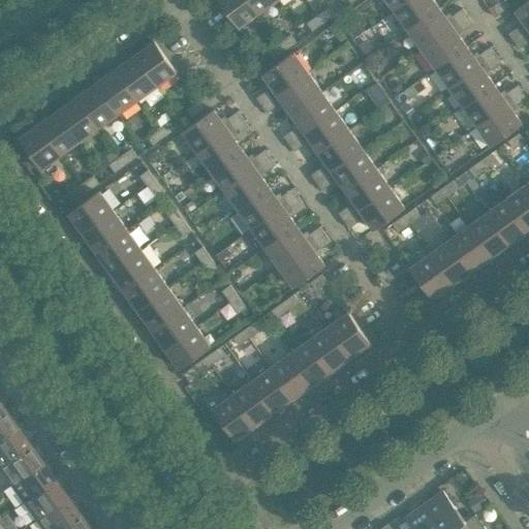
[(258,13),(249,0),(219,0),(239,27),(258,13)]
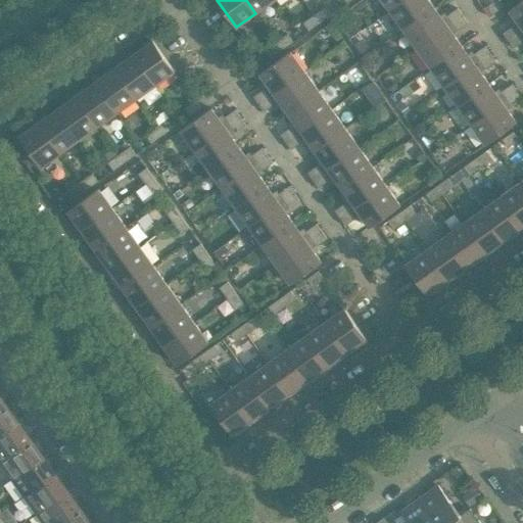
[(274,0),(246,0),(255,13),(274,0)]
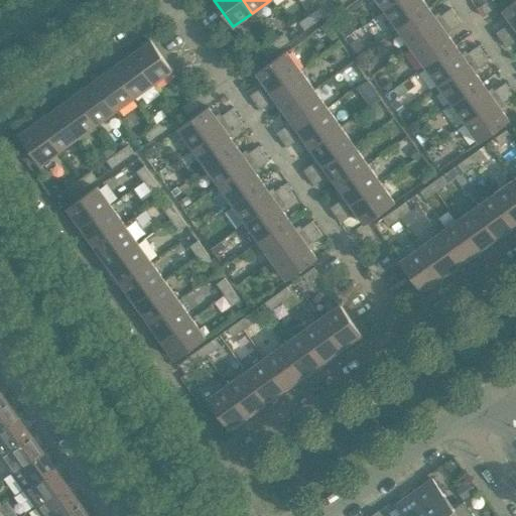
[(377,0),(384,10),(398,0),(377,0)]
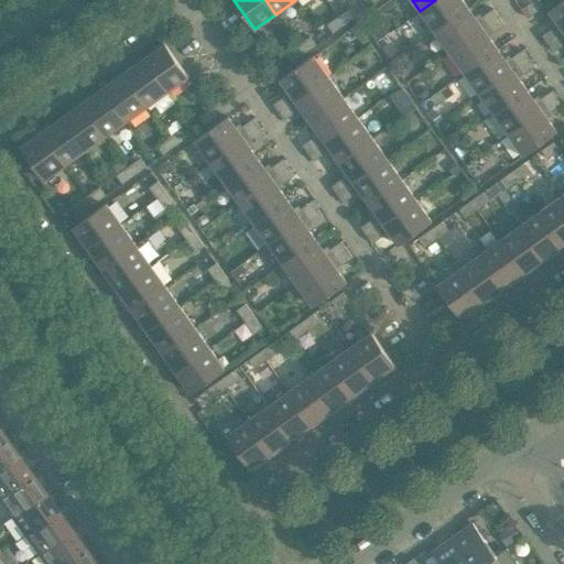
[(468,8),(463,0),(435,0),(420,11),(435,31),(468,8)]
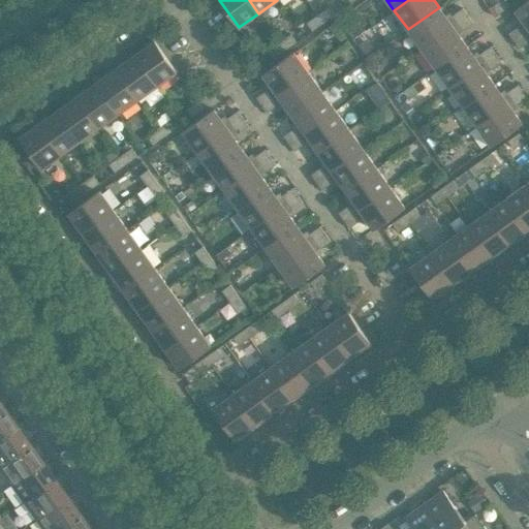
[(498,14),(509,6),(504,0),(500,0),(492,6),(498,14)]
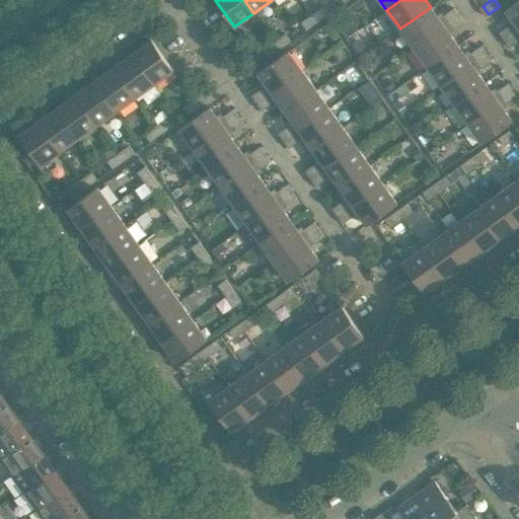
[(504,40),(518,28),(518,0),(505,10),(514,22),(499,32),(504,40)]
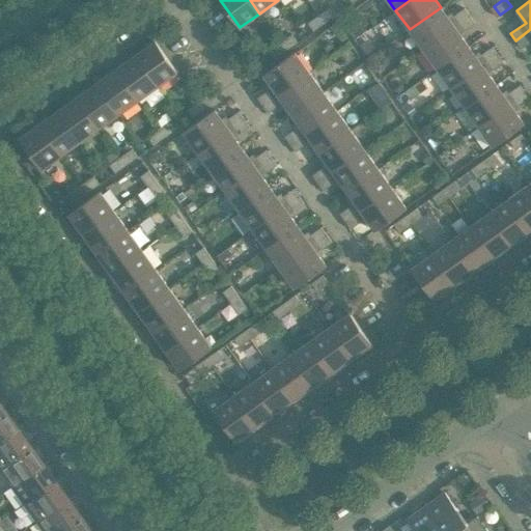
[(325,23),(336,15),(330,6),(318,15),(325,23)]
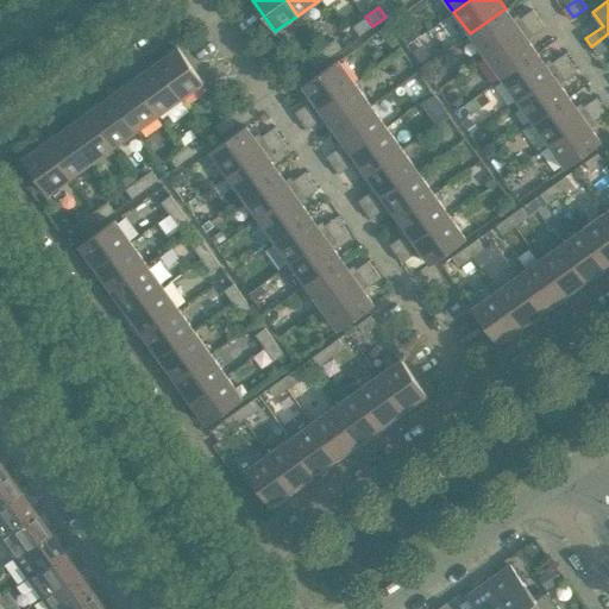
[(485,56),(521,30),(539,18),(533,10),(515,22),(506,8),(470,33),(485,56)]
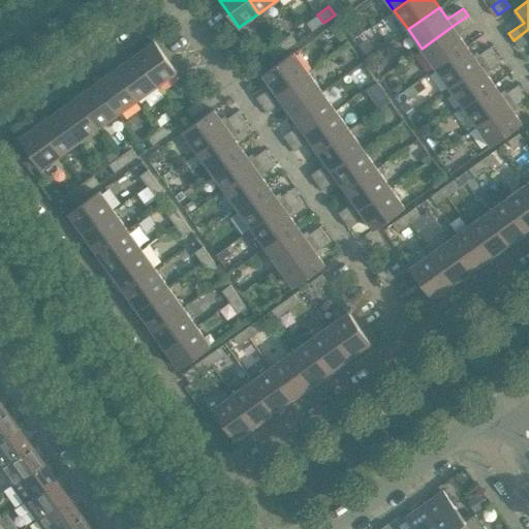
[(323,23),(317,14),(306,23),(312,31),(323,23)]
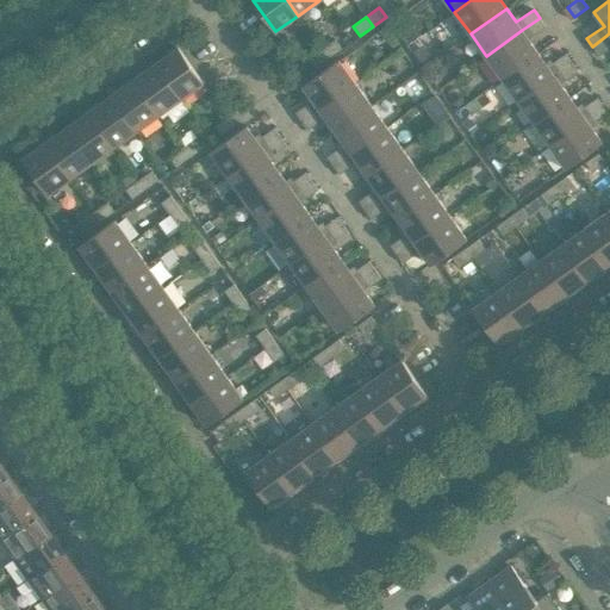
[(537,53),(530,43),(528,39),(546,26),(540,18),(522,30),(486,56),(502,79),(537,53)]
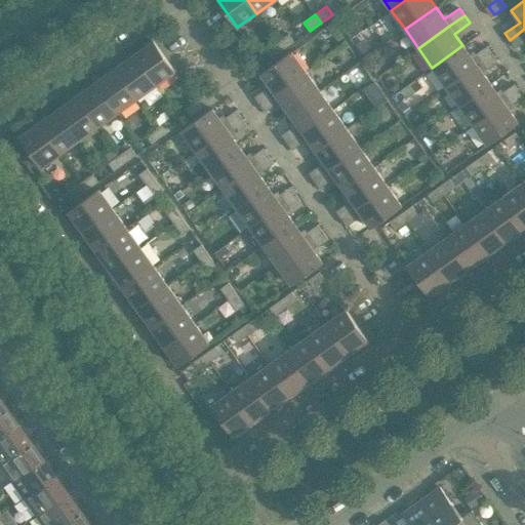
[(524,29),(510,40),(515,48),(524,40),(524,29)]
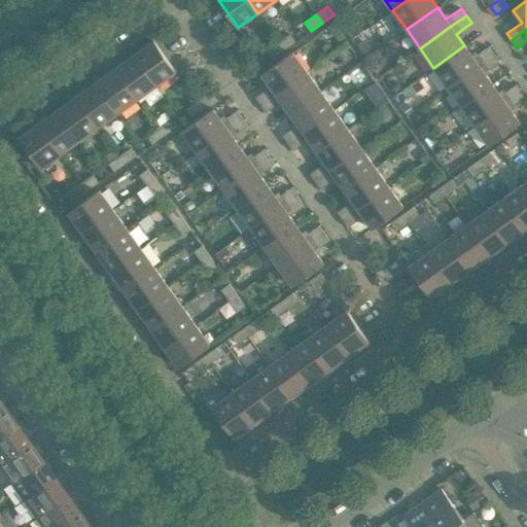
[(295,42),(289,34),(279,42),(284,49),(295,42)]
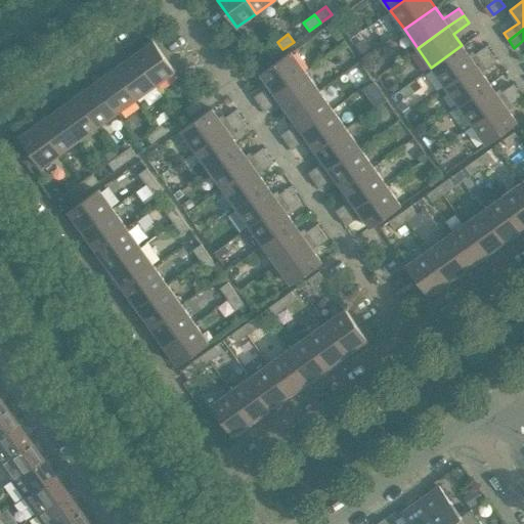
[(175,71),(154,40),(133,54),(156,85),(175,71)]
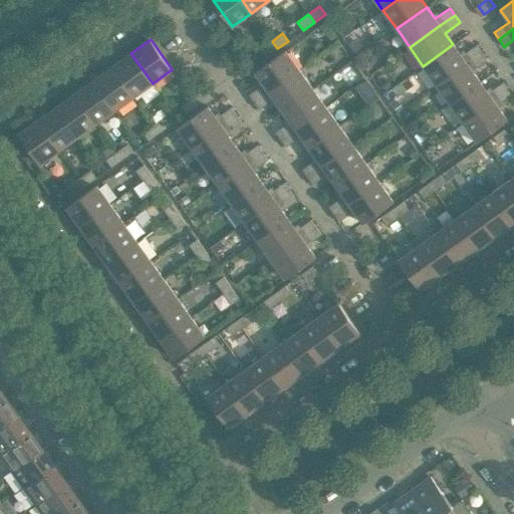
[(266,56),(277,48),(272,41),(260,48),(266,56)]
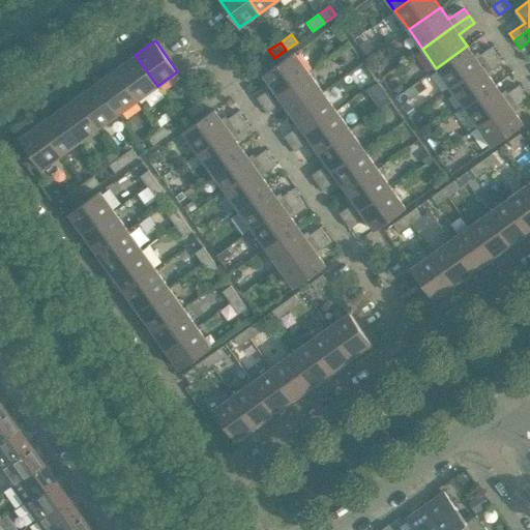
[(450,87),(481,65),(497,54),(491,47),(476,57),(467,46),(436,68),(450,87)]
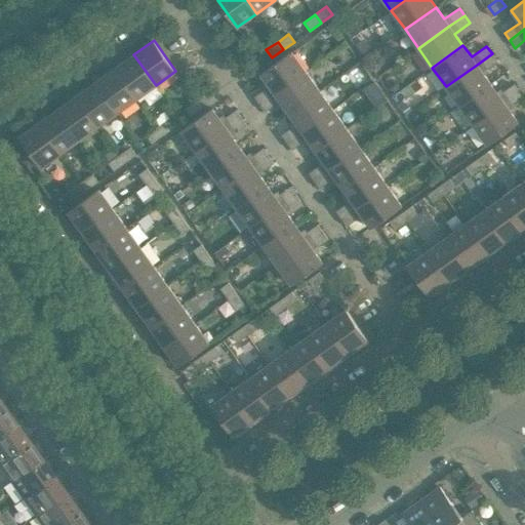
[(259,104),(306,71),(291,51),(260,74),(270,86),(254,96),(259,104)]
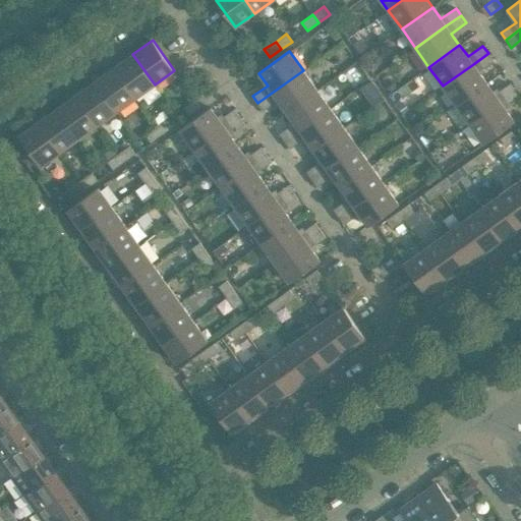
[(486,82),(480,74),(478,71),(494,61),(488,53),(473,64),(443,85),(456,105),(486,82)]
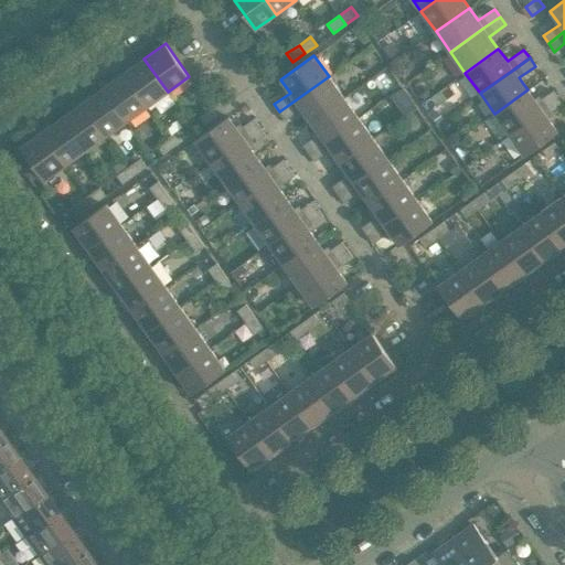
[(168,92),(144,59),(124,73),(148,106),(168,92)]
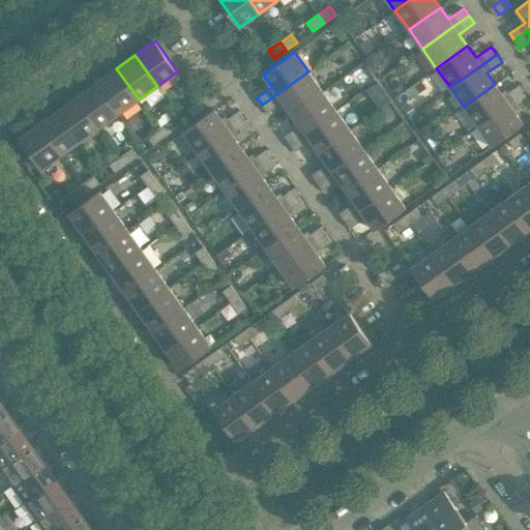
[(139,99),(116,68),(96,82),(119,113),(139,99)]
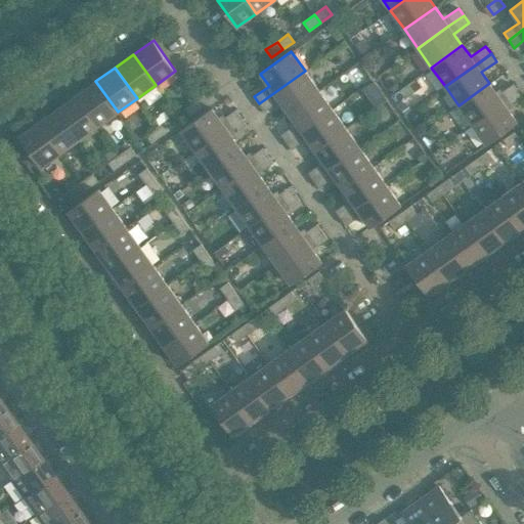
[(288,112),(318,90),(305,71),(259,103),(264,112),(279,100),(288,112)]
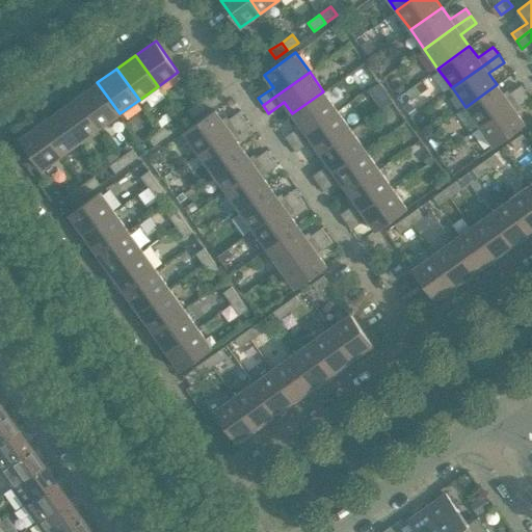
[(120,113),(97,82),(78,96),(100,128),(120,113)]
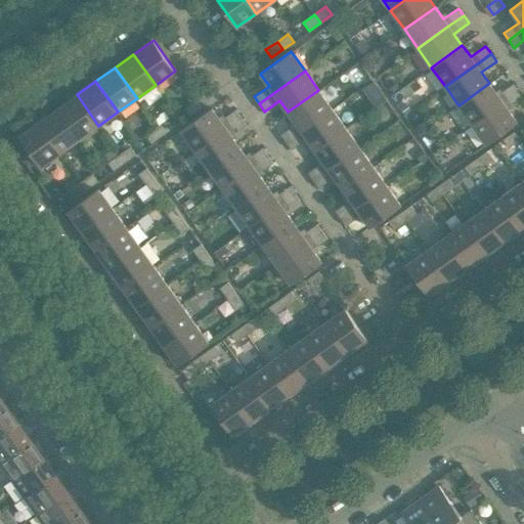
[(472,124),(503,102),(518,91),(513,84),(497,94),(489,83),(459,105),(472,124)]
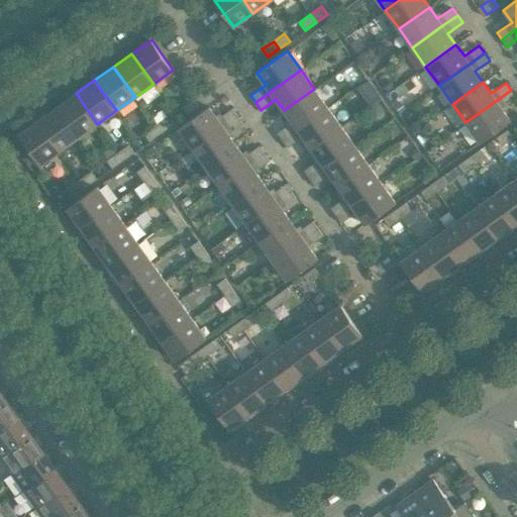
[(283,139),(328,107),(314,89),(284,110),(292,122),(277,132),(283,139)]
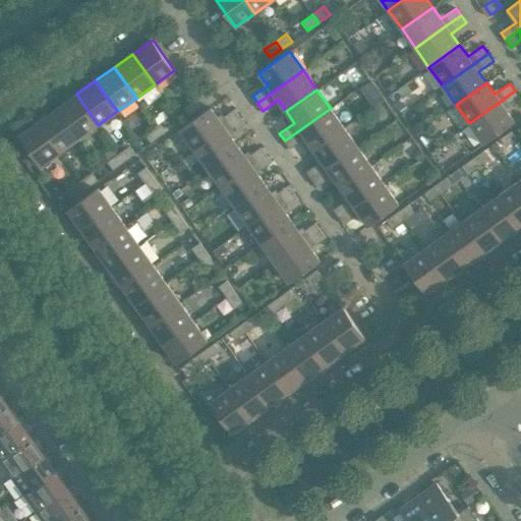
[(514,121),(508,112),(506,109),(520,98),(515,91),(500,102),(469,123),(483,143),(514,121)]
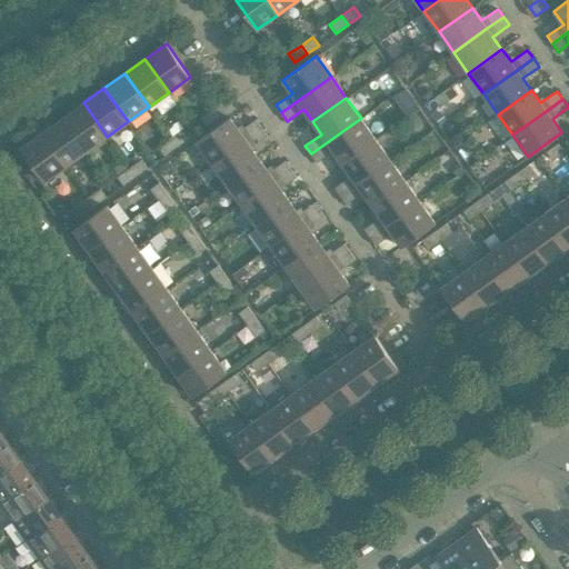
[(107,137),(83,102),(62,118),(87,151),(107,137)]
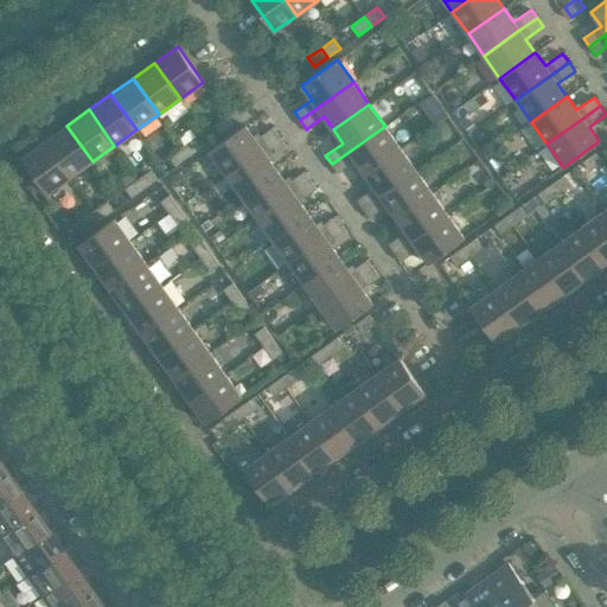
[(221,134),(234,125),(227,115),(213,125),(221,134)]
